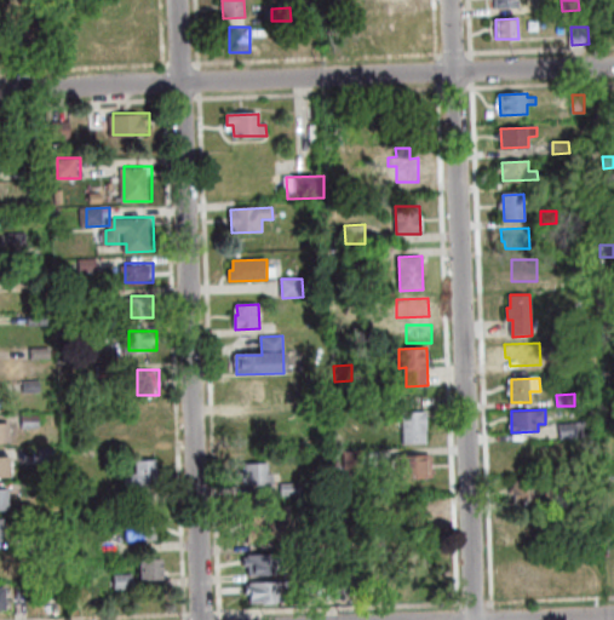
[(405,442),(403,412),(426,411),(428,442),(405,442)]
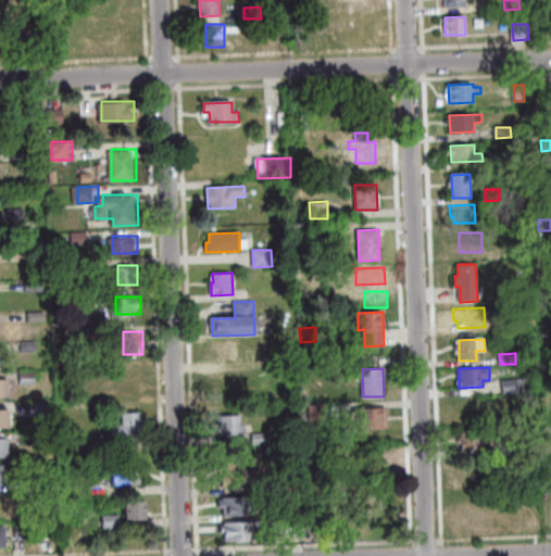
[(124,391),(146,391),(146,371),(124,371),(124,391)]
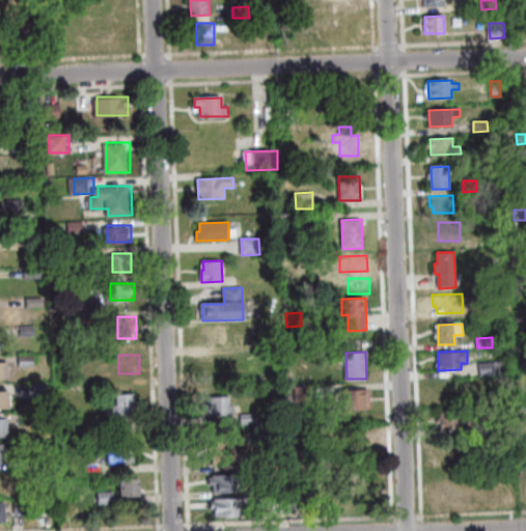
[(501,360),(503,374),(480,376),(479,362),(501,360)]
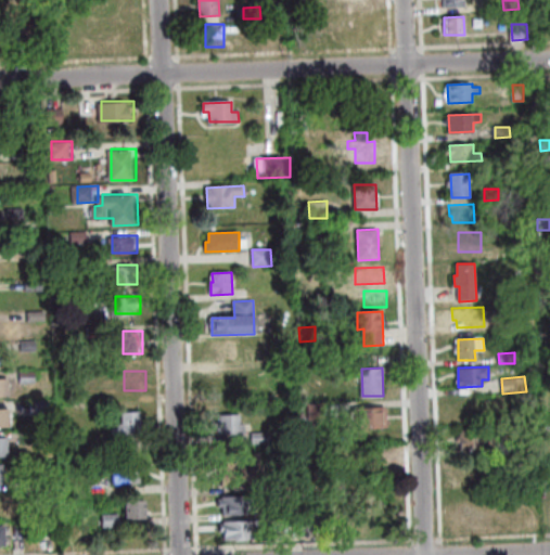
[(0,377),(0,397),(12,397),(12,377),(0,377)]
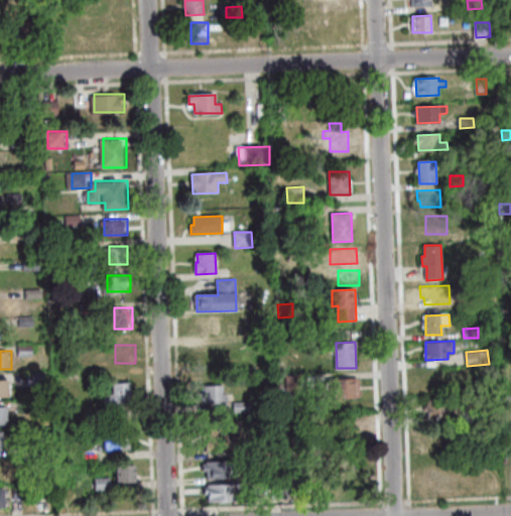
[(287,375),(302,374),(303,389),(287,389),(287,375)]
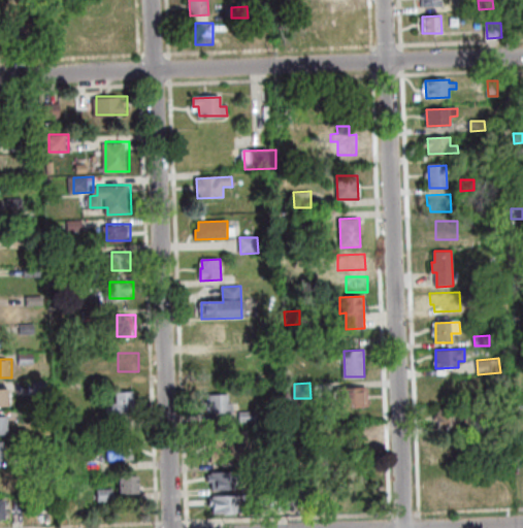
[(0,405),(11,405),(11,387),(0,387),(0,405)]
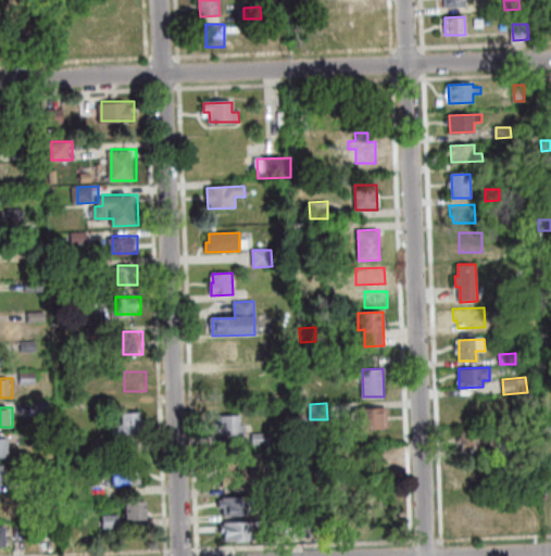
[(387,429),(359,430),(359,417),(354,417),(354,411),(386,409),(387,429)]
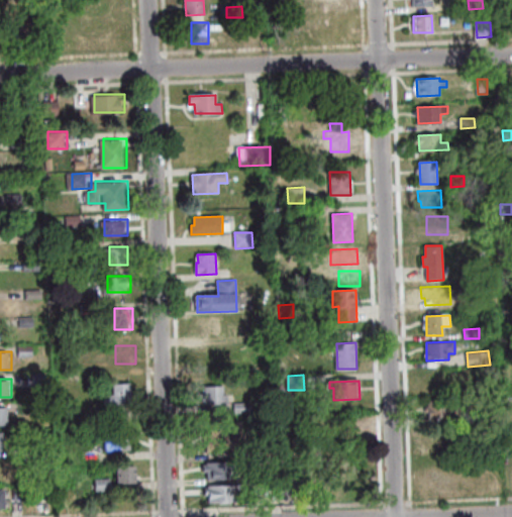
[(133,382),(116,382),(116,393),(108,393),(108,404),(133,404),(133,382)]
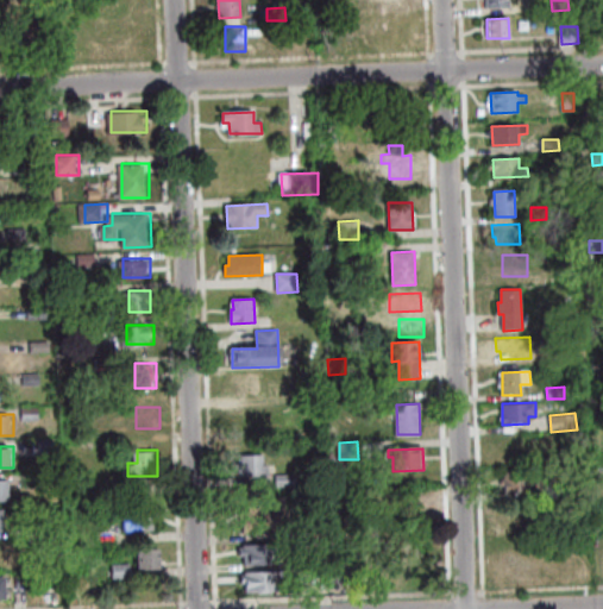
[(242,456),(263,454),(264,466),(268,466),(268,476),(243,476),(242,456)]
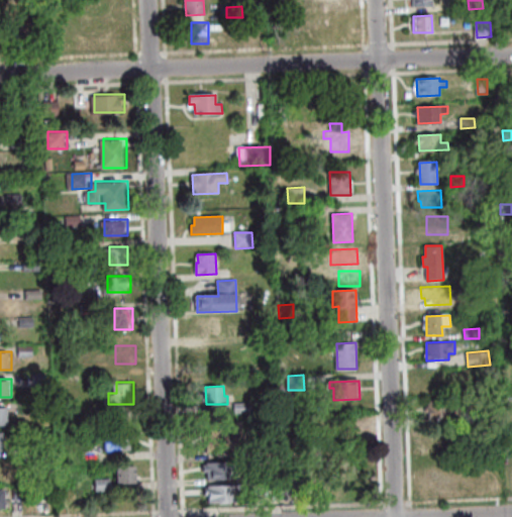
[(448,416),(429,417),(428,400),(447,399),(448,416)]
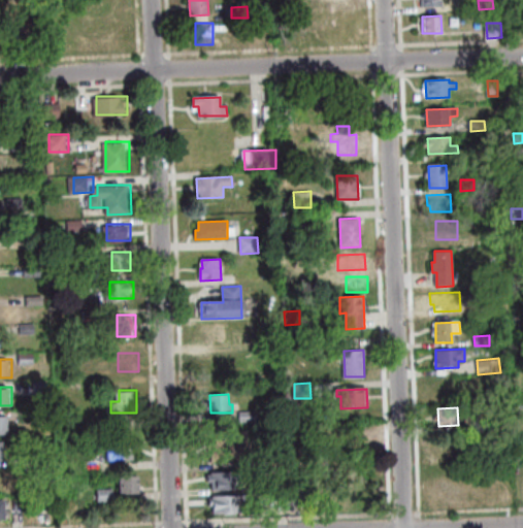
[(239,411),(257,410),(257,421),(239,422),(239,411)]
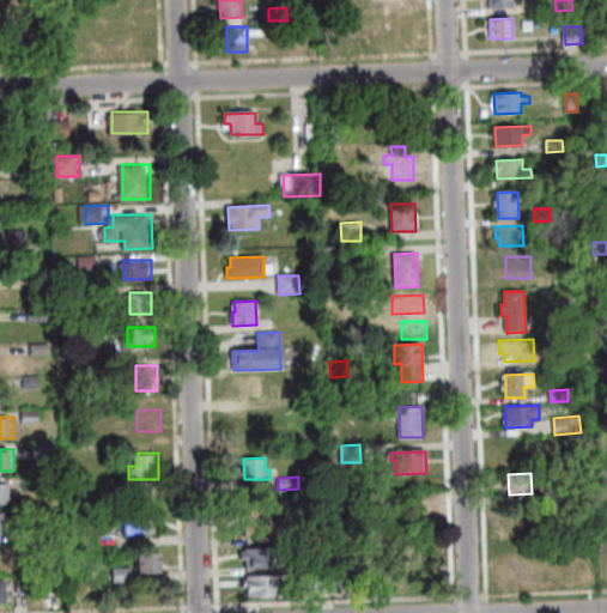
[(0,503),(13,503),(13,483),(0,483),(0,503)]
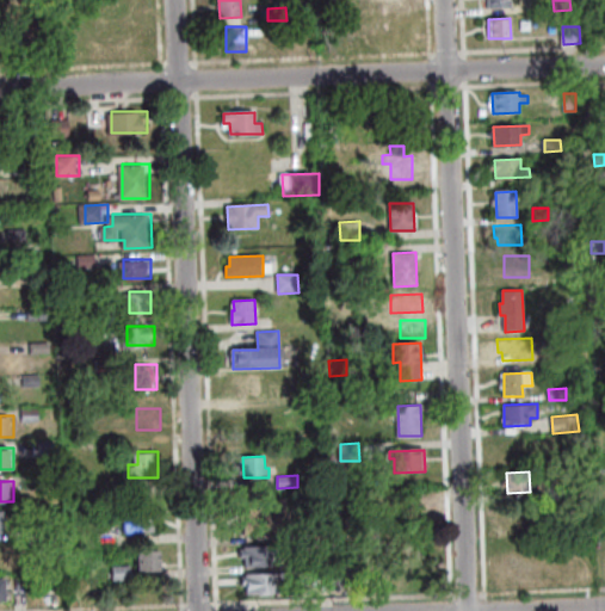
[(399,519),(397,500),(424,499),(424,518),(399,519)]
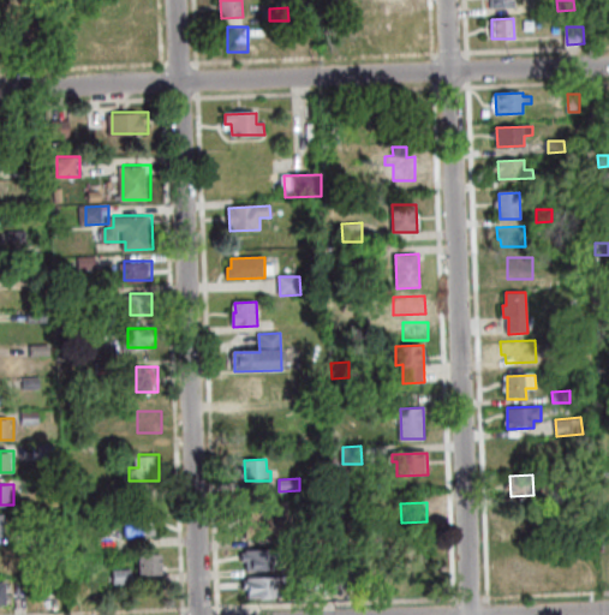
[(252,509),(281,508),(281,537),(248,538),(246,518),(252,518),(252,509)]
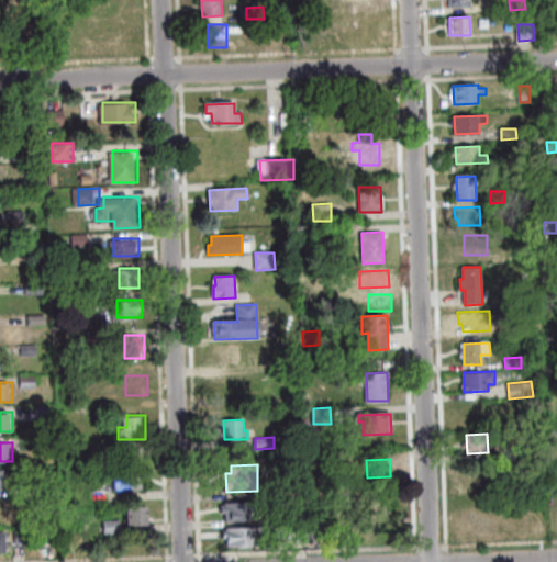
[(118,489),(145,489),(145,470),(118,470),(118,489)]
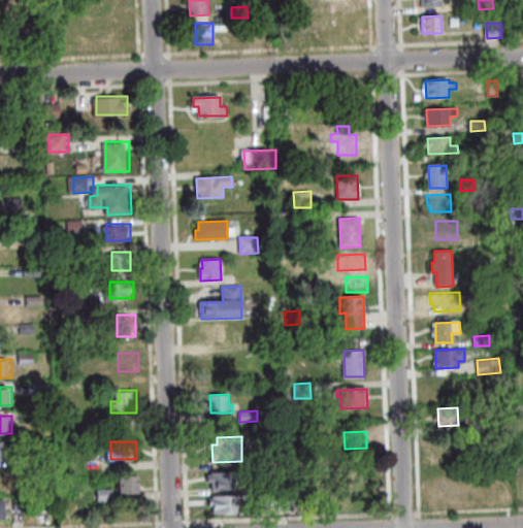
[(272,468),(272,455),(288,454),(288,467),(272,468)]
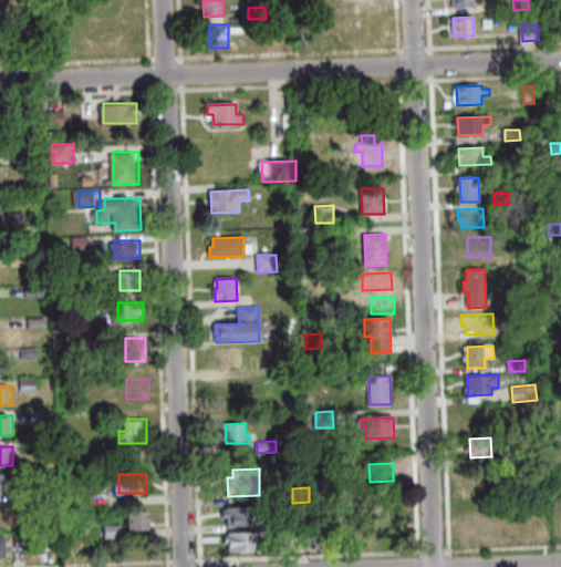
[(353,498),(338,500),(338,487),(353,487),(353,498)]
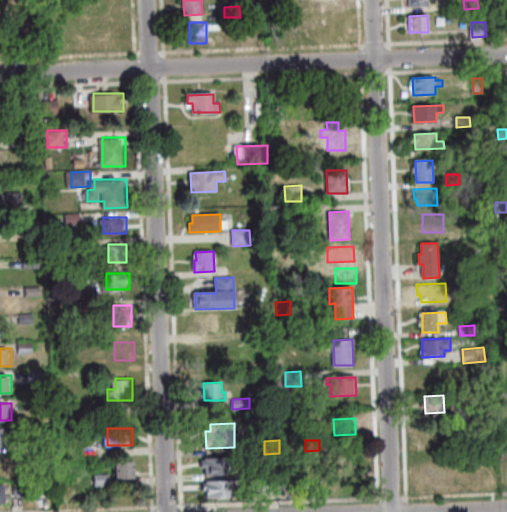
[(357,463),(339,464),(338,445),(356,444),(357,463)]
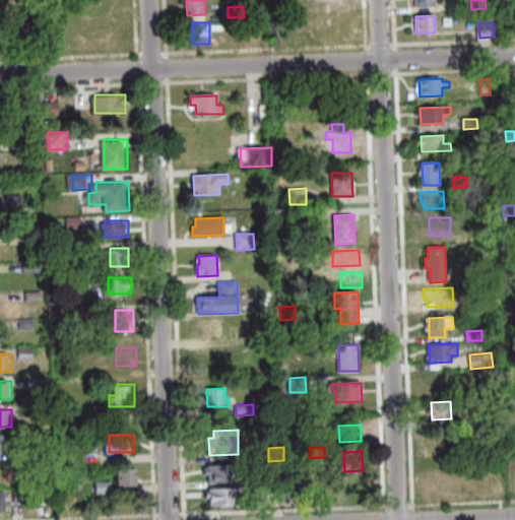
[(237,465),(238,482),(209,483),(208,466),(237,465)]
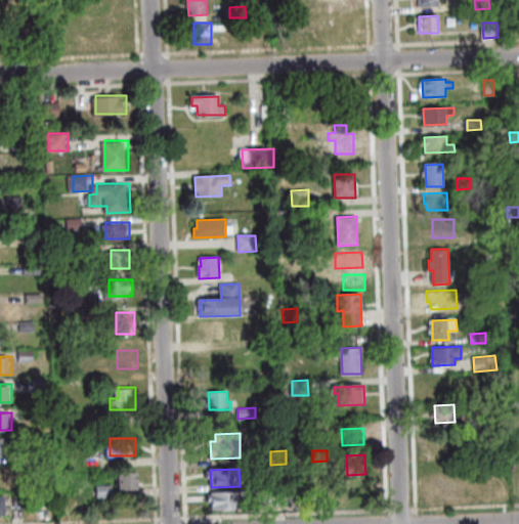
[(118,491),(138,491),(138,474),(118,474),(118,491)]
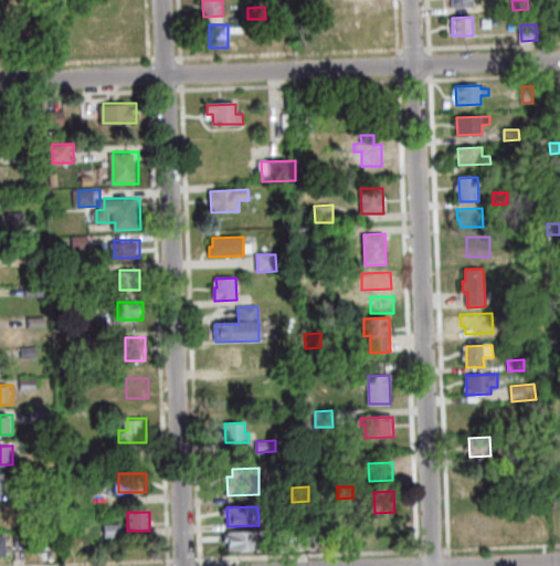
[(120,540),(120,524),(104,525),(104,540),(120,540)]
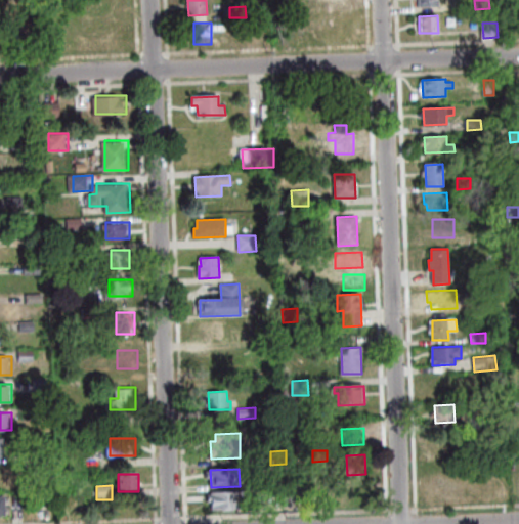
[(211,492),(240,491),(241,509),(211,510),(211,492)]
